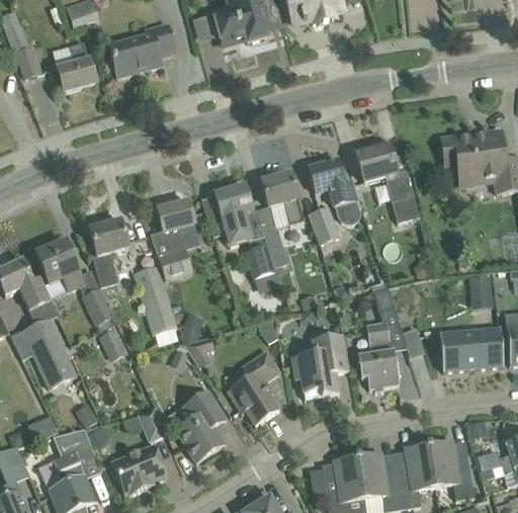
[(73,24),(97,16),(92,0),(83,0),(66,6),(73,24)]
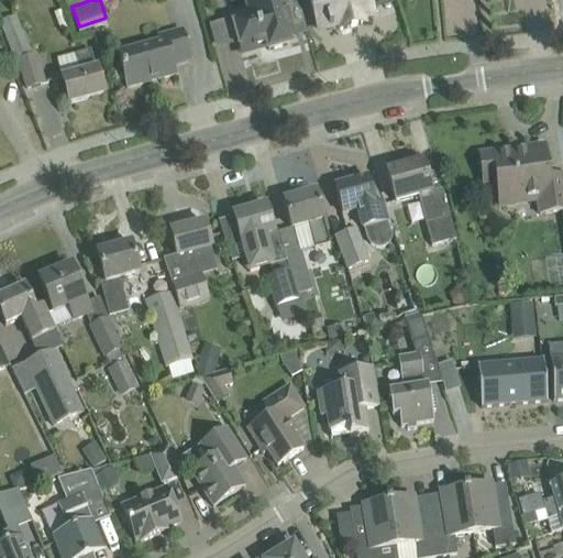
[(250,9),(231,14),(232,15),(239,40),(241,50),(267,42),(268,46),(287,41),(286,36),(294,34),(291,25),(305,22),(298,0),(258,0),(249,3),(250,9)]
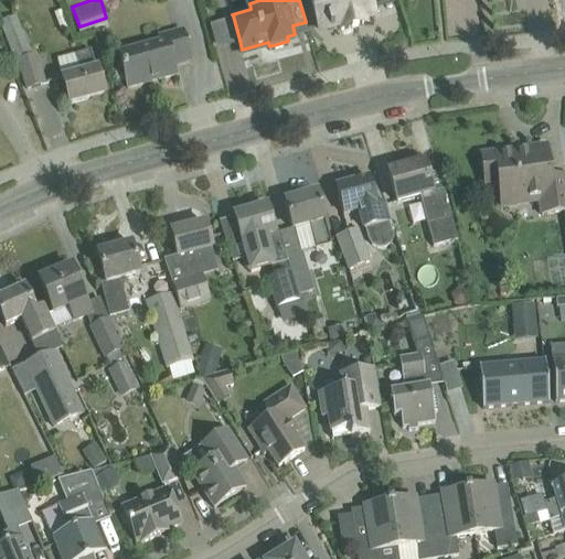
[(312,0),(320,27),(329,24),(329,25),(333,24),(333,23),(340,21),(341,27),(363,20),(362,13),(363,13),(372,11),(371,7),(369,0),(312,0)]
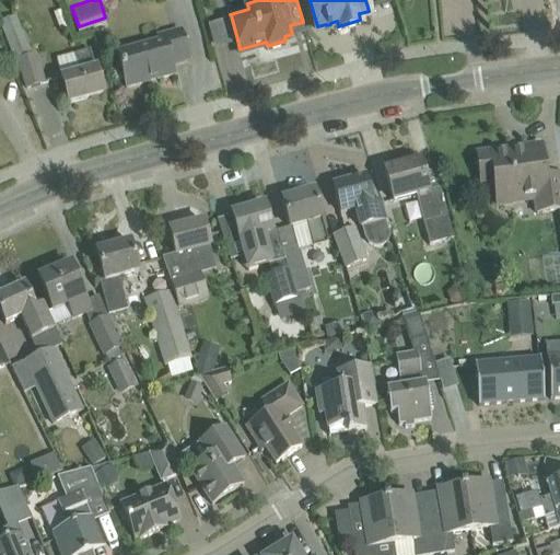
[(33,54),(16,13),(0,18),(16,58),(18,57),(26,85),(44,80),(35,53),(33,54)]
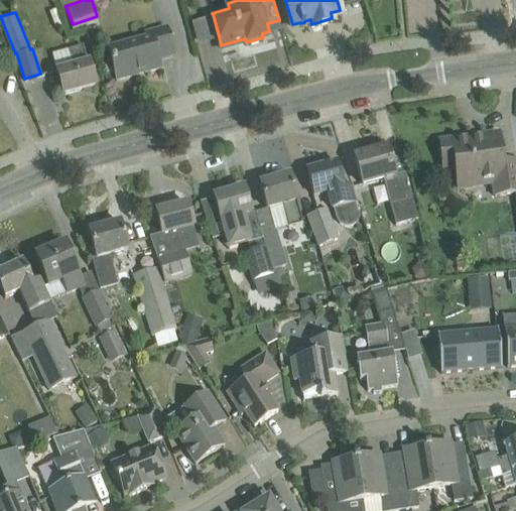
[(116,77),(160,65),(158,55),(173,51),(165,21),(143,27),(144,34),(107,44),(116,77)]
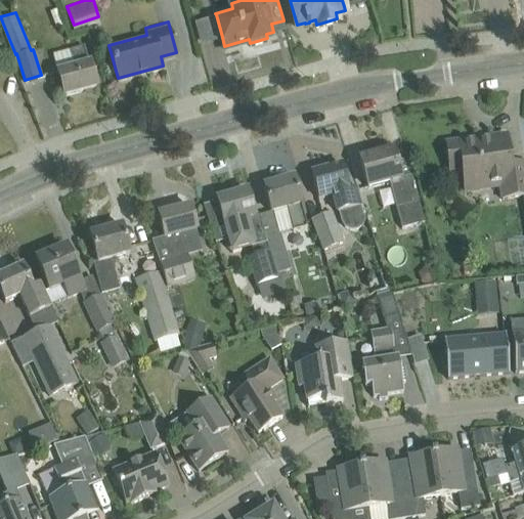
[(64,93),(96,84),(85,42),(53,51),(57,67),(64,93)]
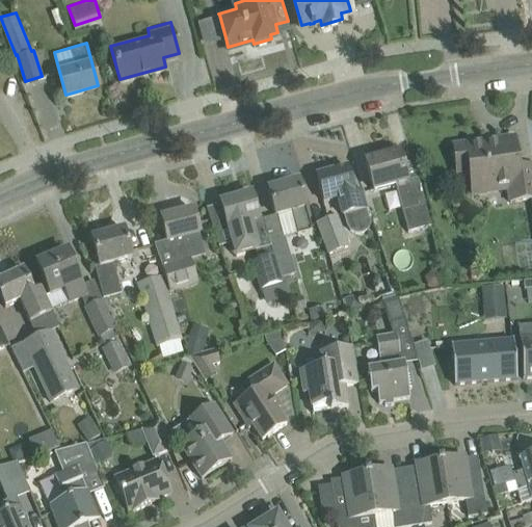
[(531,160),(519,163),(514,133),(496,136),(497,143),(486,146),(485,137),(453,141),(456,172),(470,169),(473,192),(507,188),(508,200),(531,196),(531,160)]
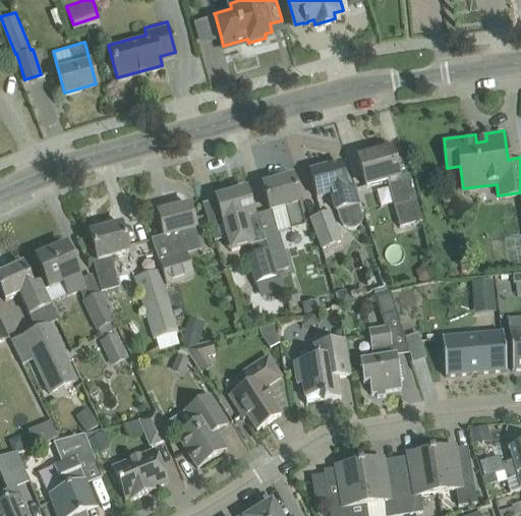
[(378,150),(377,147),(372,145),(361,148),(358,152),(359,155),(358,156),(365,183),(387,178),(399,225),(422,219),(416,197),(409,171),(398,174),(390,147),(378,150)]
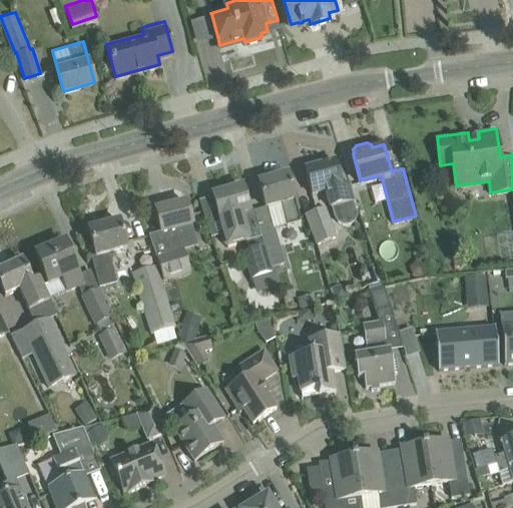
[(305,166),(311,185),(312,191),(326,187),(331,203),(331,204),(353,198),(355,198),(350,178),(348,178),(349,180),(342,182),(335,158),(320,162),(317,157),(307,160),(307,166),(305,166)]
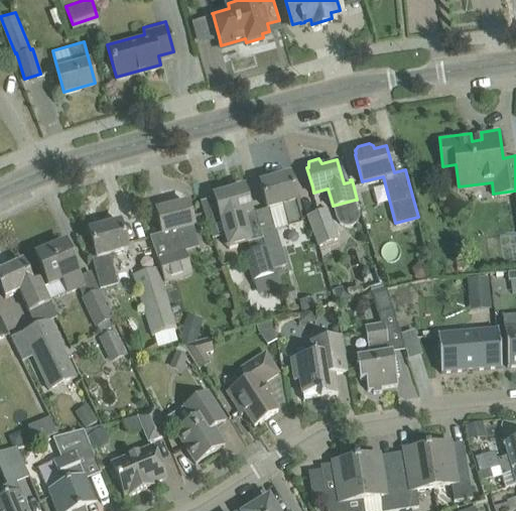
[(289,172),(260,180),(265,200),(267,206),(267,207),(283,203),(288,223),(288,224),(302,220),(296,200),(297,200),(295,192),(289,172)]
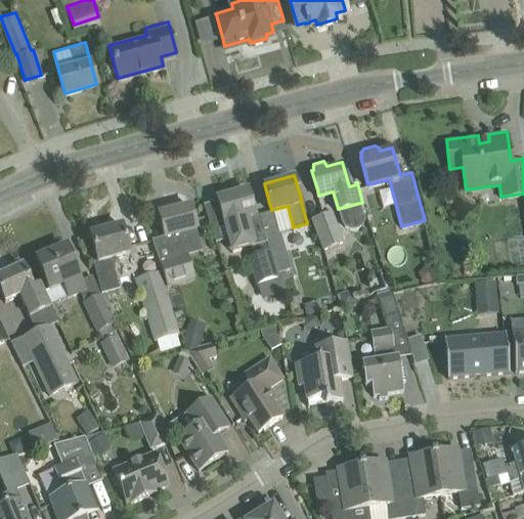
[(253,208),(248,188),(233,191),(230,188),(219,191),(219,196),(217,197),(222,216),(224,222),(225,221),(232,249),(266,239),(269,249),(249,255),(257,283),(277,276),(276,271),(278,270),(265,231),(259,212),(255,213),(253,208)]
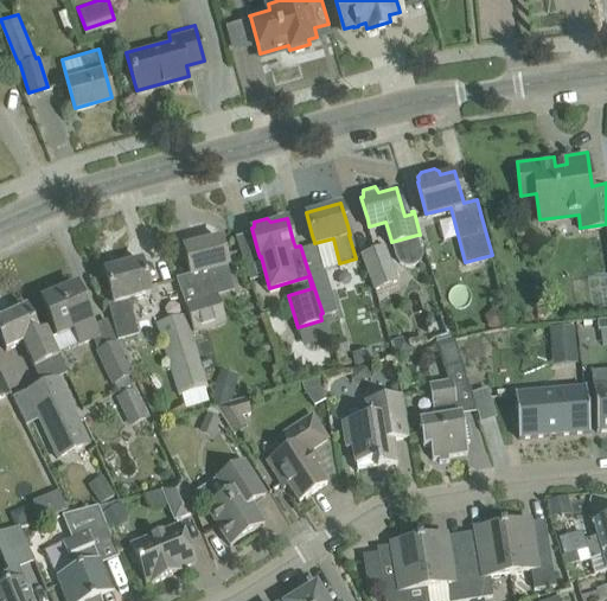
[(206,268),(227,262),(221,236),(184,245),(191,272),(192,272),(199,298),(213,294),(206,268)]
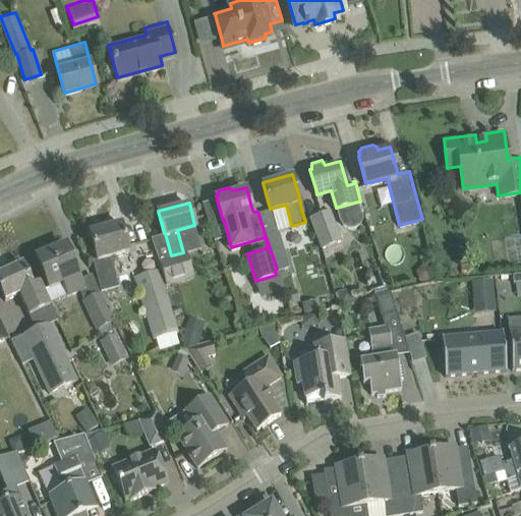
[(323,246),(341,240),(330,210),(311,217),(323,246)]
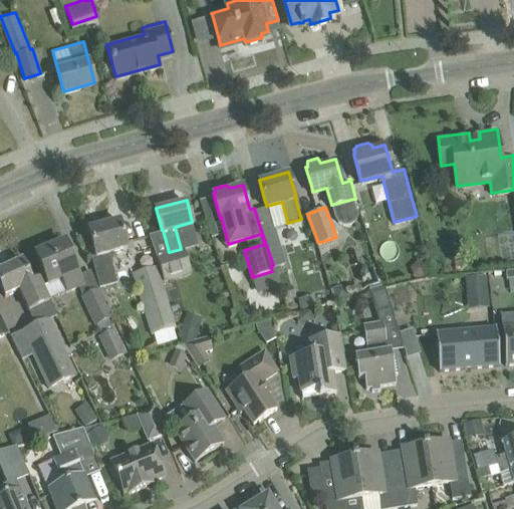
[(99,286),(117,281),(109,253),(127,248),(119,218),(88,227),(95,253),(91,255),(96,274),(99,286)]
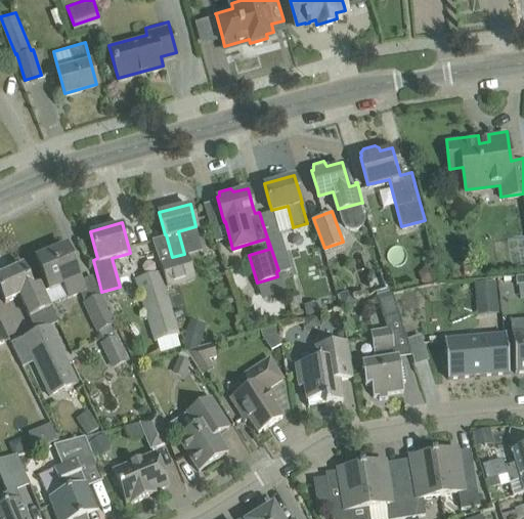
[(276,228),(265,231),(278,270),(291,267),(280,230),(279,227),(276,228)]
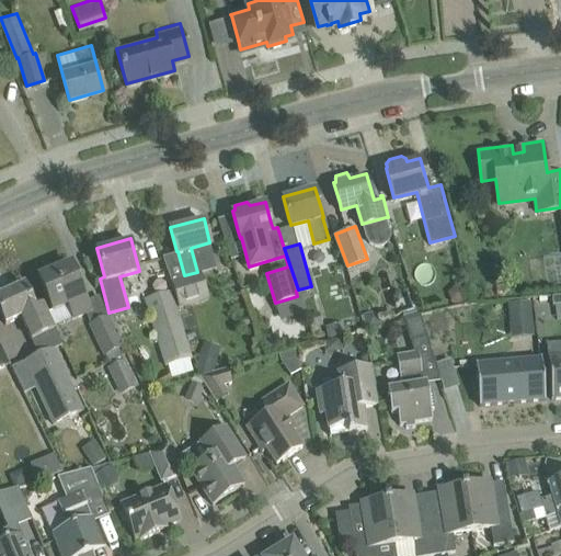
[(90,308),(79,282),(70,261),(38,274),(47,295),(53,308),(68,302),(73,315),(90,308)]
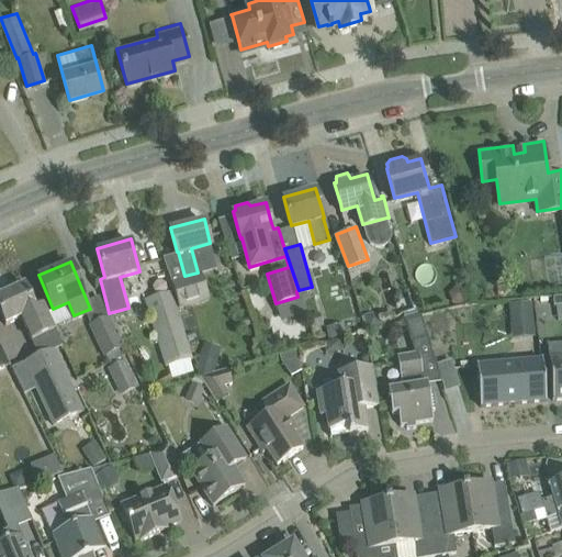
[(179,307),(209,298),(201,271),(198,273),(184,276),(171,280),(179,307)]
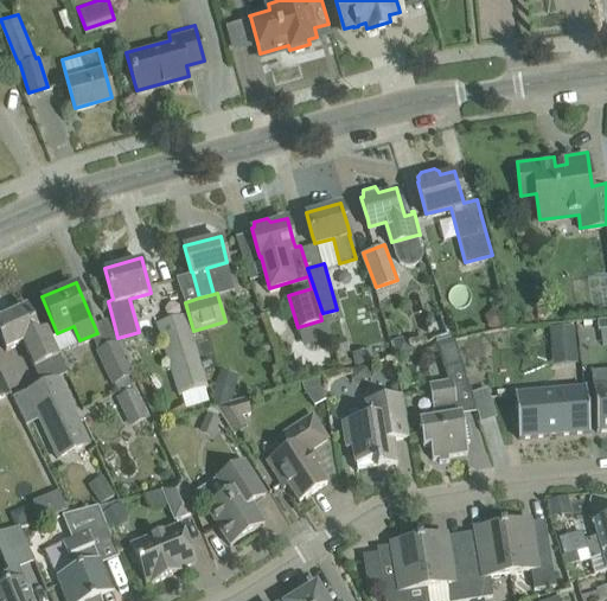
[(58,373),(65,370),(45,327),(38,331),(26,304),(12,311),(11,307),(7,306),(0,308),(0,334),(6,347),(23,339),(43,382),(27,389),(25,385),(12,392),(26,422),(39,415),(58,456),(89,442),(58,373)]
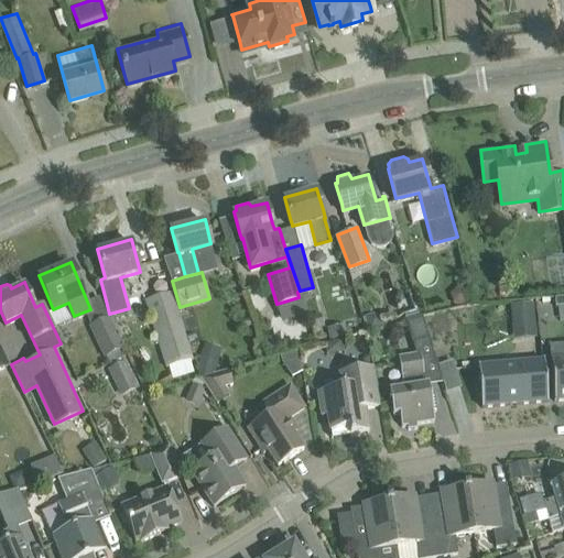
[(166,363),(192,356),(171,288),(145,296),(166,363)]
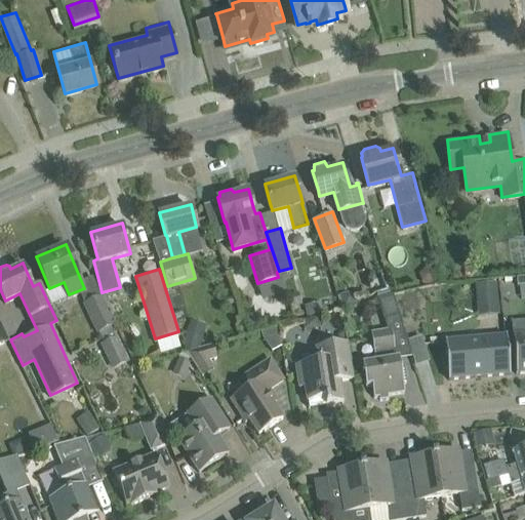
[(517,282),(524,281),(524,272),(516,274),(517,282)]
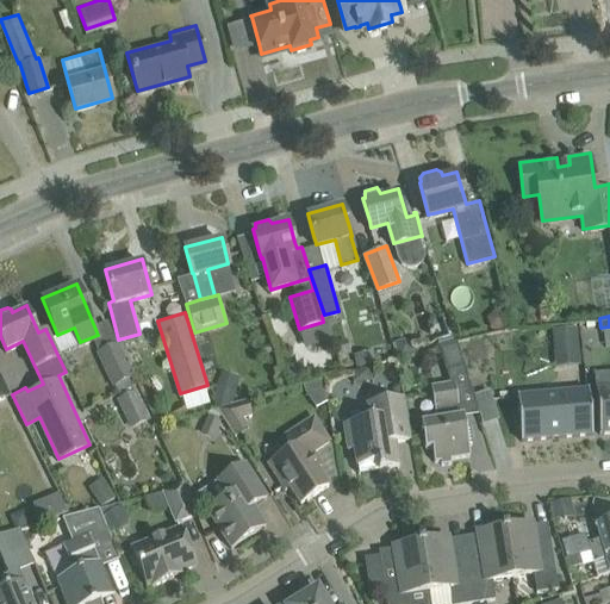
[(554,362),(580,361),(578,323),(553,324),(554,362)]
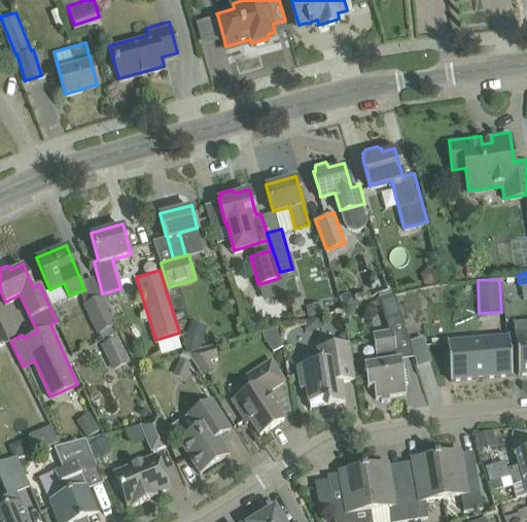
[(296,290),(289,292),(292,305),(301,303),(296,290)]
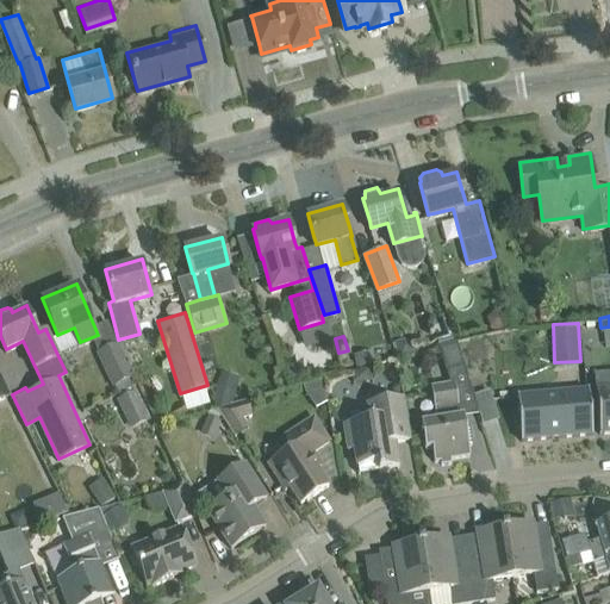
[(404,336),(394,338),(399,354),(415,350),(412,343),(412,341),(404,336)]
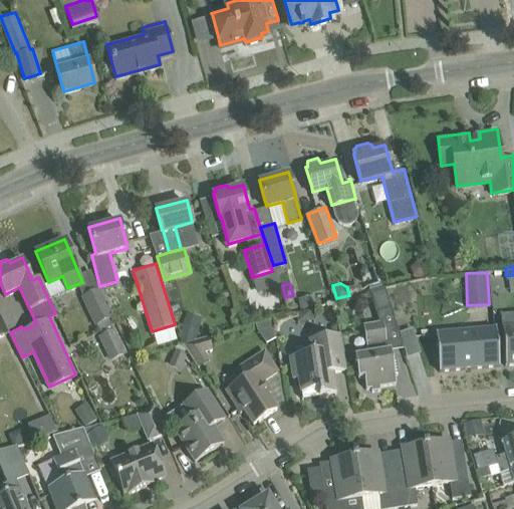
[(388,347),(387,339),(402,337),(384,285),(370,290),(379,319),(363,322),(367,350),(354,353),(358,375),(364,374),(366,387),(396,382),(395,372),(398,371),(396,358),(393,359),(391,347),(388,347)]
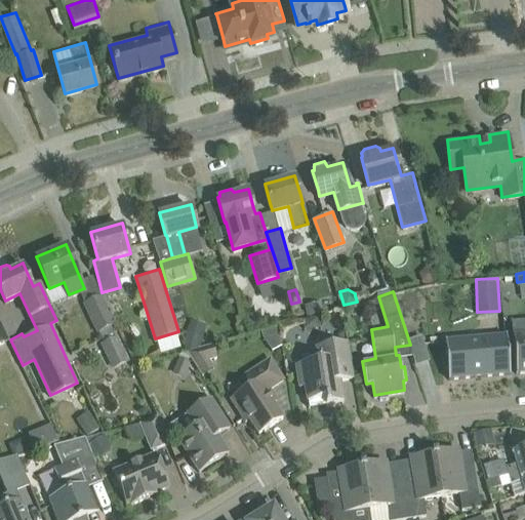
[(113,331),(116,330),(117,329),(113,321),(99,293),(85,301),(97,328),(103,336),(113,331)]
